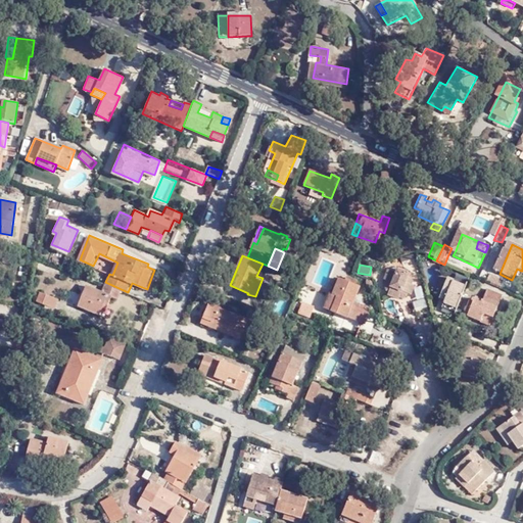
[(515,281),(521,271),(517,269),(512,280),(515,281)]
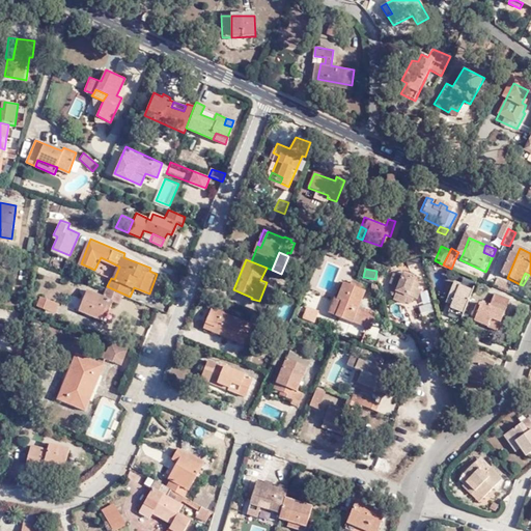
[(393,275),(390,283),(391,284),(390,287),(391,296),(395,297),(394,300),(403,304),(404,301),(408,304),(413,301),(414,298),(417,299),(420,291),(417,290),(419,286),(413,283),(415,278),(403,274),(400,278),(393,275)]
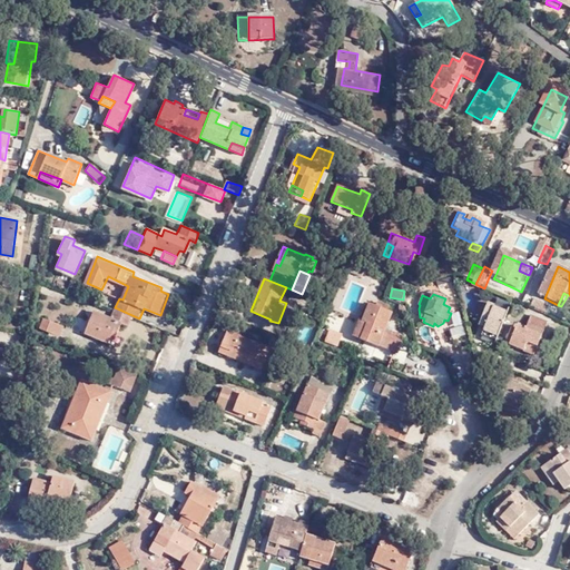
[(454,296),(449,297),(452,307),(458,306),(454,296)]
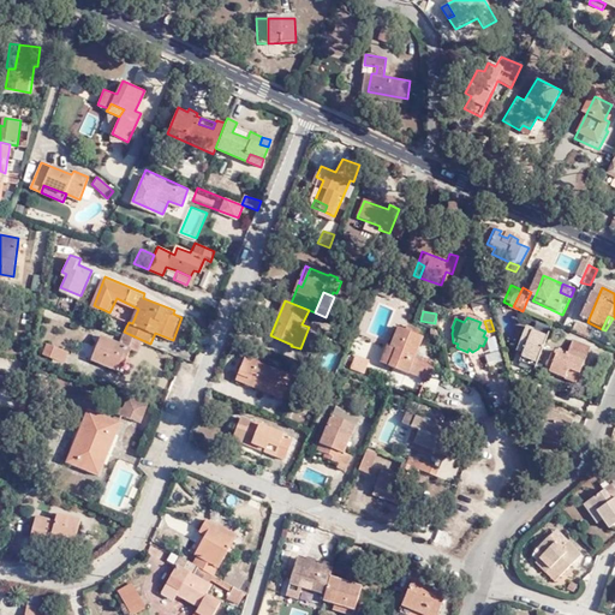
[(421,375),(428,357),(411,351),(418,333),(396,324),(388,344),(382,359),(421,375)]
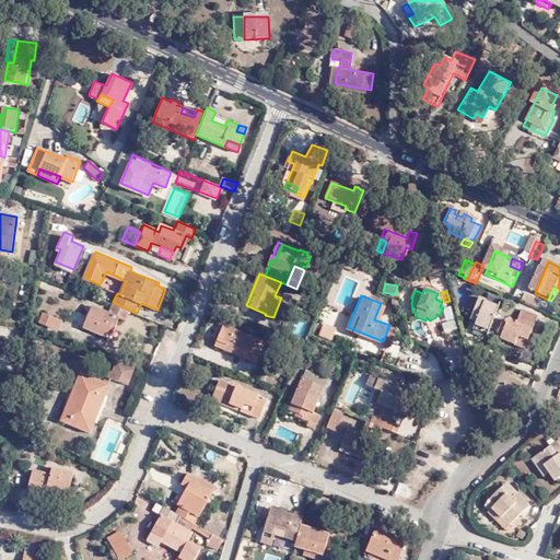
[(522,304),(536,311),(539,304),(524,298),(522,304)]
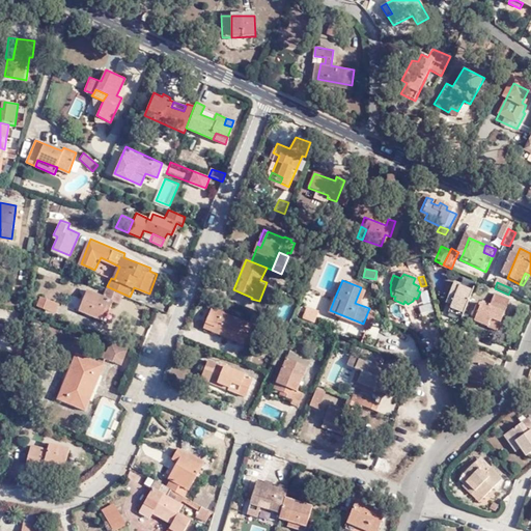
[(475,295),(477,289),(462,283),(459,287),(475,295)]
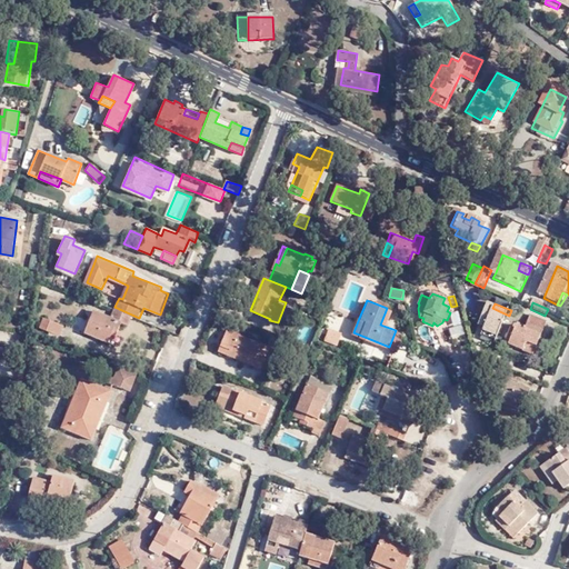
[(483,333),(498,339),(509,316),(492,308),(488,307),(481,320),(488,323),(486,330),(483,333)]
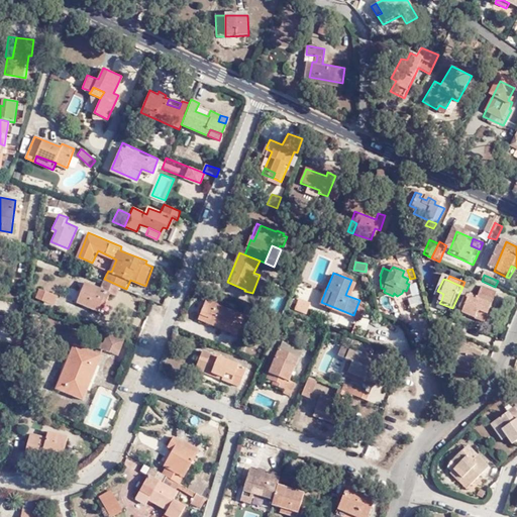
[(121,287),(105,280),(101,289),(86,283),(79,301),(93,306),(96,299),(107,303),(111,293),(117,295),(121,287)]
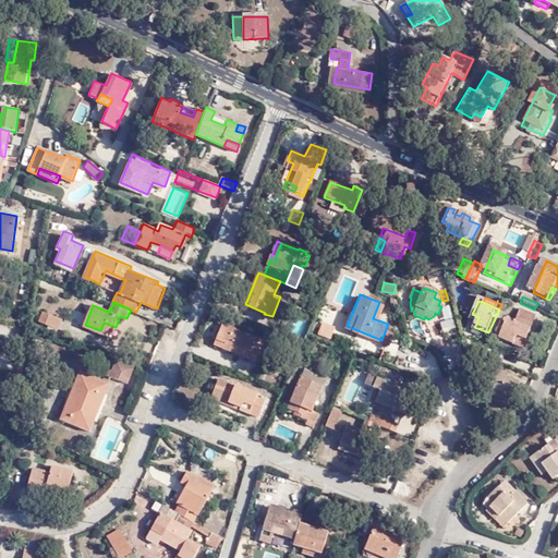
[(60,316),(43,310),(38,319),(57,327),(60,316)]
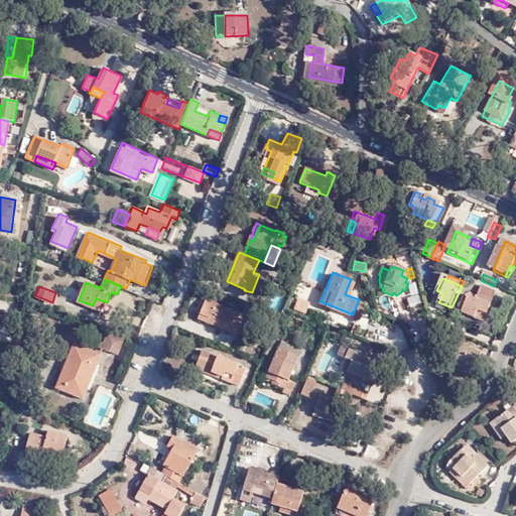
[(320,301),(326,288),(321,286),(315,299),(320,301)]
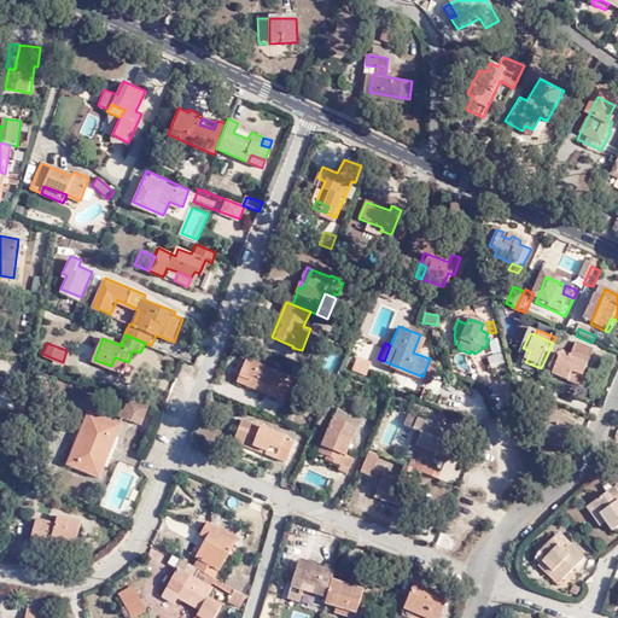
[(571,374),(582,379),(593,354),(577,347),(571,361),(560,356),(557,366),(552,363),(547,375),(566,384),(571,374)]
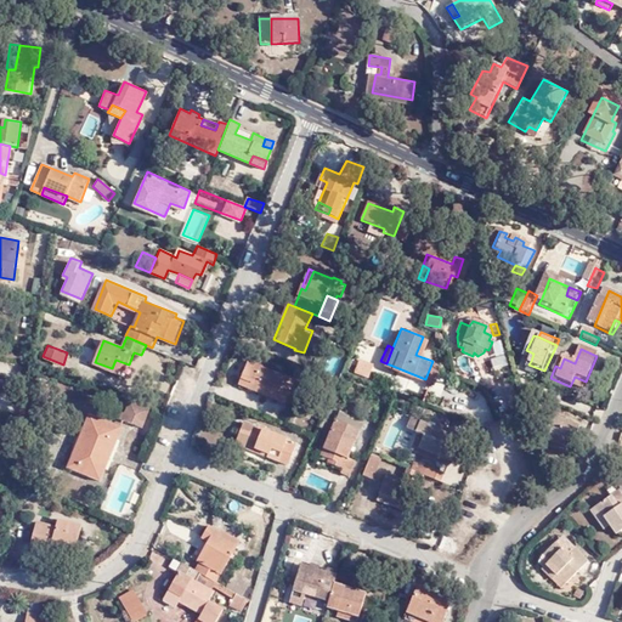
[(522,358),(531,361),(533,354),(526,350),(522,358)]
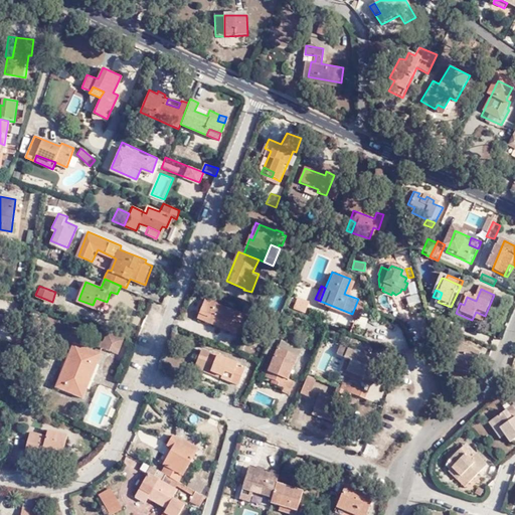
[(309,302),(297,298),(293,310),(305,314),(309,302)]
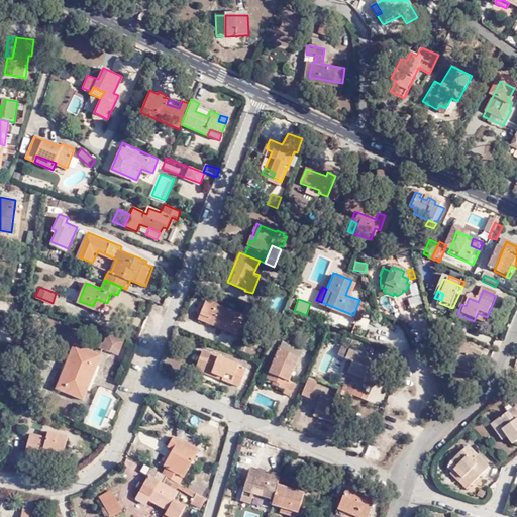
[(364,302),(359,300),(353,315),(357,316),(364,302)]
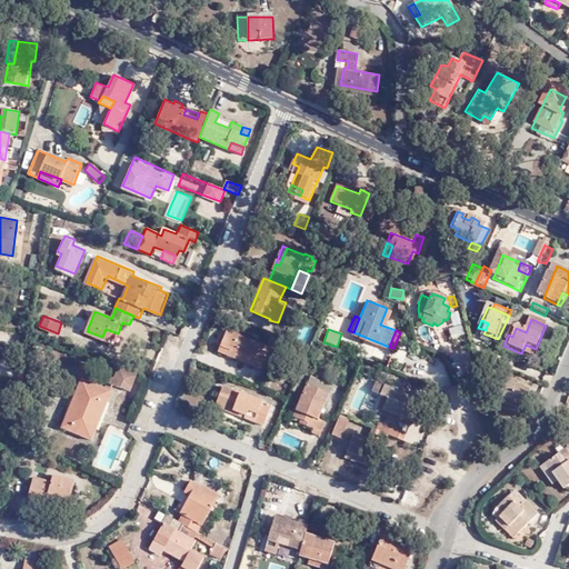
[(269,349),(228,332),(219,353),(260,370),(269,349)]
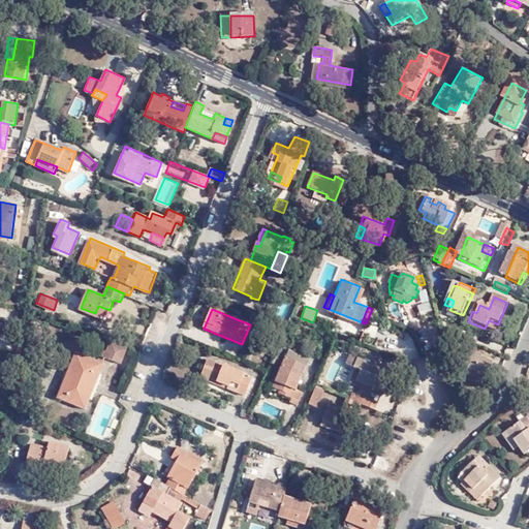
[(448,315),(461,321),(463,315),(449,310),(448,315)]
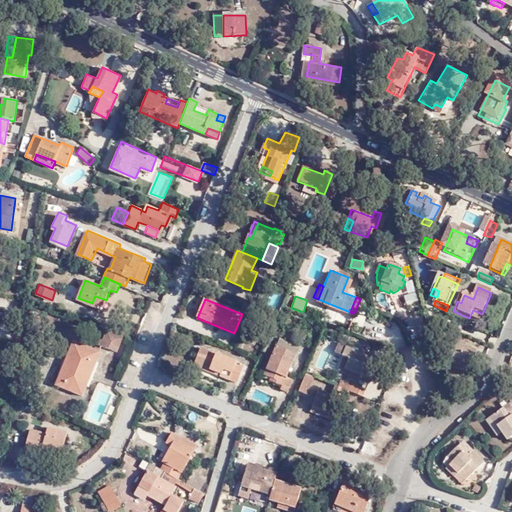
[(45,311),(32,310),(31,318),(45,319),(45,311)]
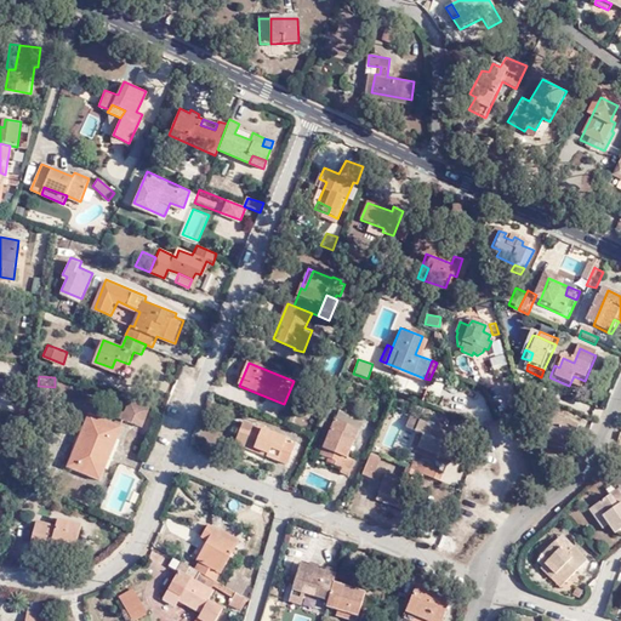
[(580,391),(585,381),(574,376),(569,386),(580,391)]
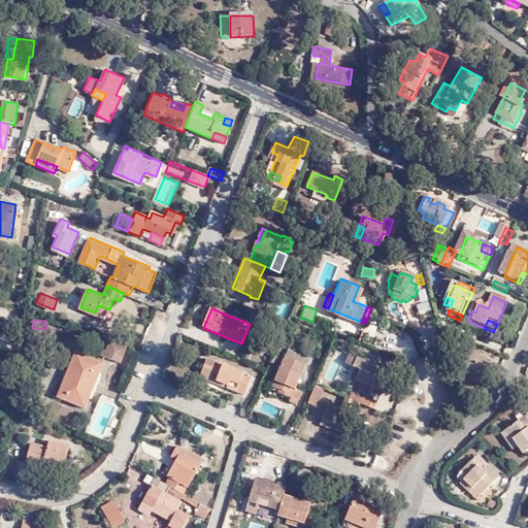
[(430,327),(433,345),(439,344),(437,326),(430,327)]
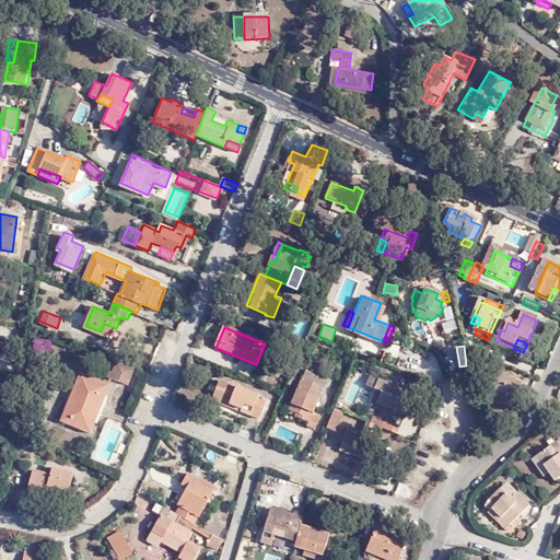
[(129,384),(136,368),(118,361),(115,370),(112,369),(108,376),(129,384)]
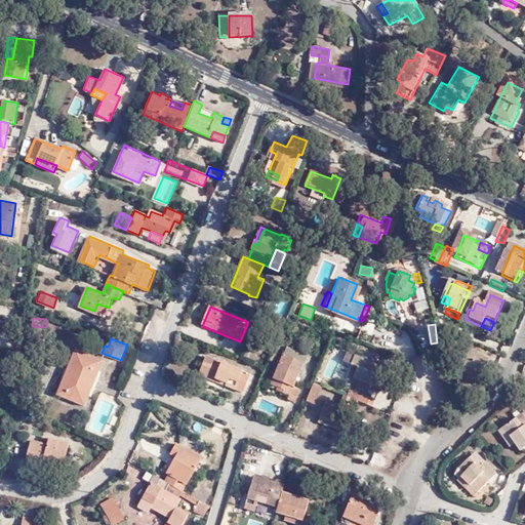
[(304,353),(287,347),(273,380),(279,384),(277,388),(286,391),(284,396),(293,400),(299,387),(291,384),(304,353)]
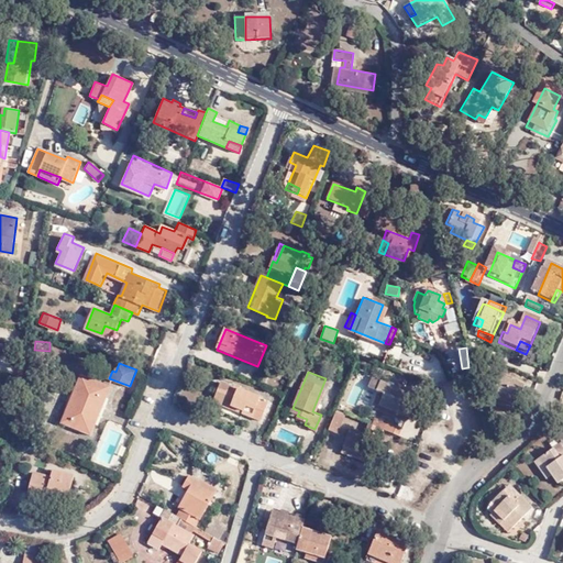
[(74,398),(101,410),(111,387),(84,375),(74,398)]
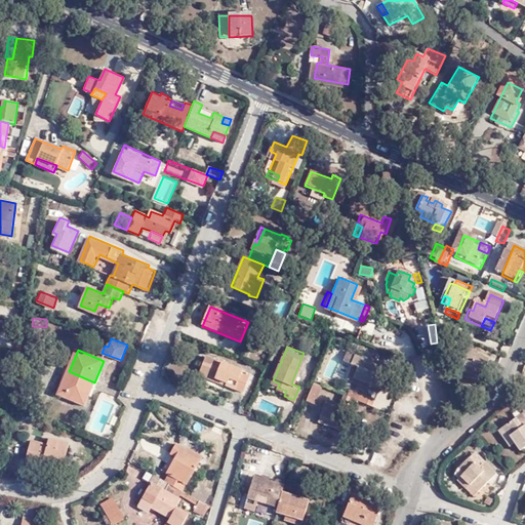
[(243,370),(206,356),(198,375),(242,395),(249,377),(241,373),(243,370)]
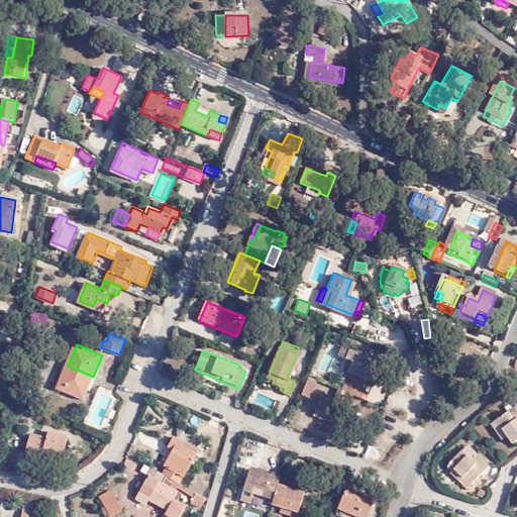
[(339,368),(373,383),(380,368),(375,366),(379,357),(368,353),(365,360),(342,351),(336,363),(340,365),(339,368)]
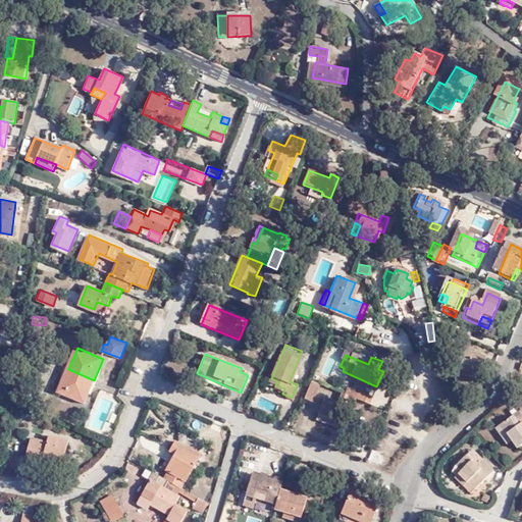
[(84,404),(94,380),(68,369),(58,393),(84,404)]
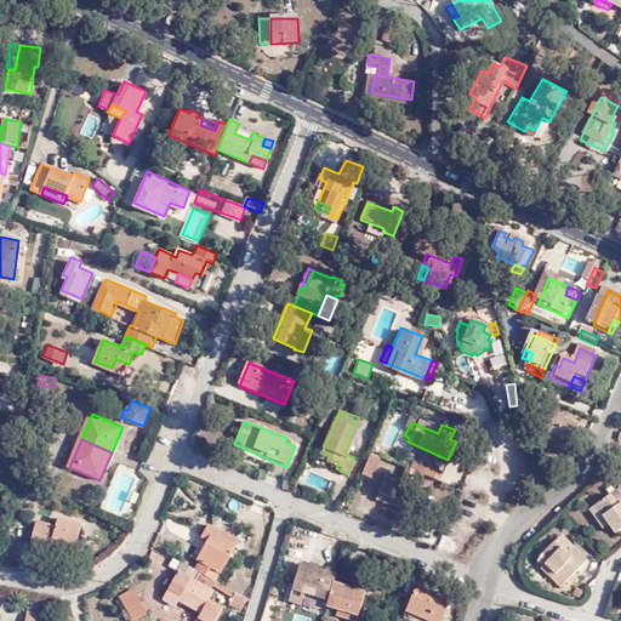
[(445,465),(448,460),(408,442),(405,446),(445,465)]
